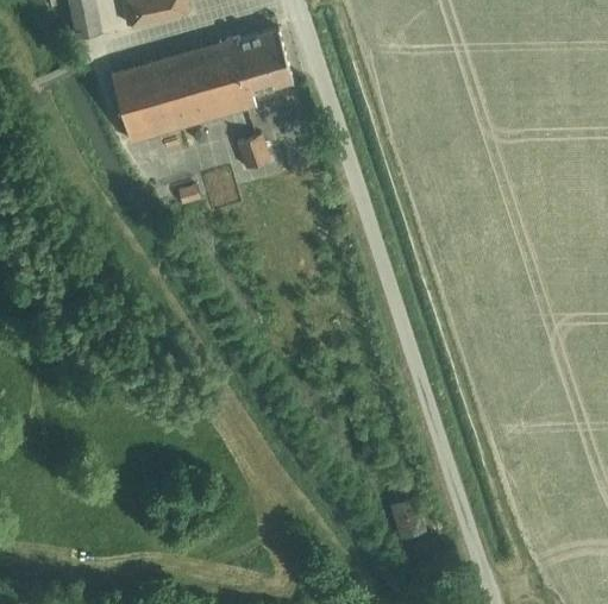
[(69,0),(76,38),(101,33),(94,0),(69,0)]
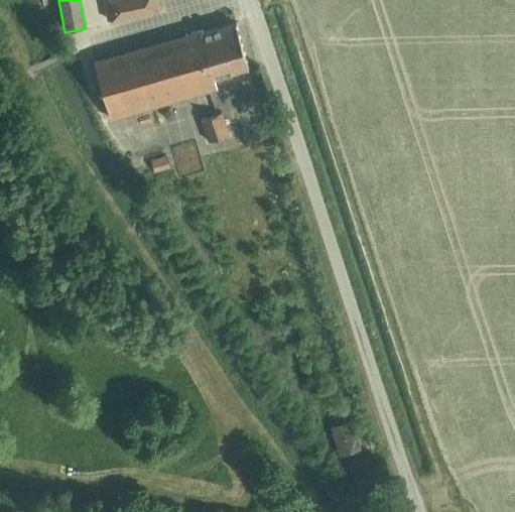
[(103,0),(108,23),(160,13),(157,0),(103,0)]
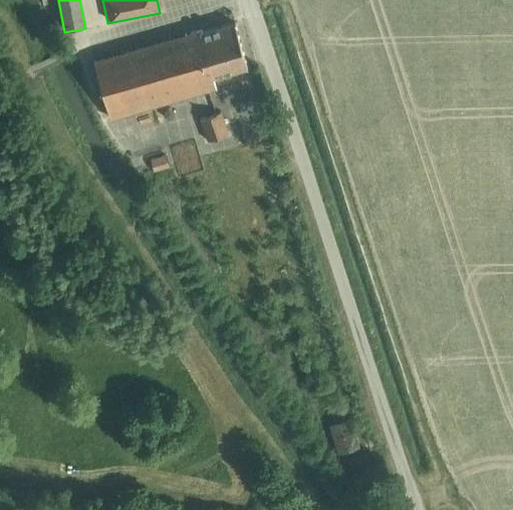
[(246,69),(234,28),(234,26),(201,35),(200,32),(93,63),(109,120),(216,90),(213,79),(246,69)]
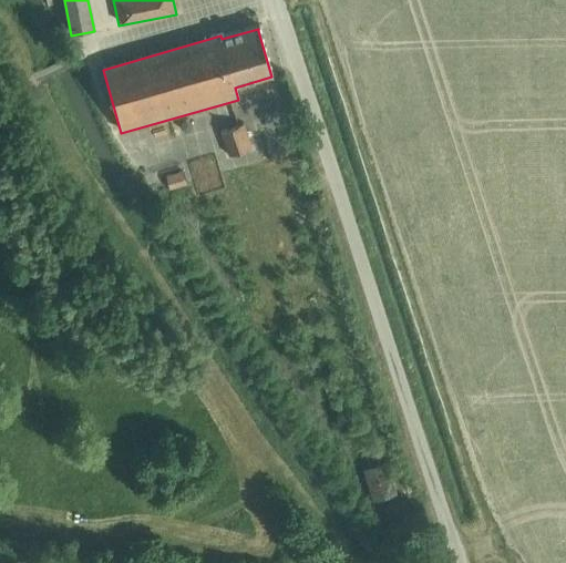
[(222,135),(229,159),(254,151),(246,128),(222,135)]
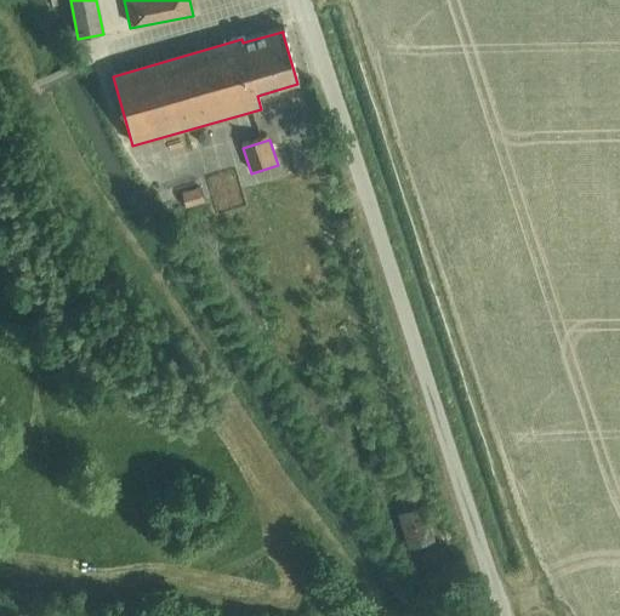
[(206,206),(203,192),(183,197),(187,211),(206,206)]
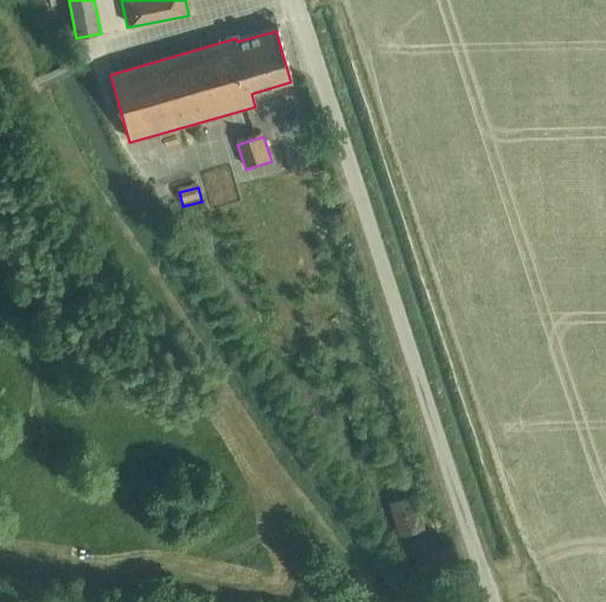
[(400,537),(425,529),(414,497),(389,505),(400,537)]
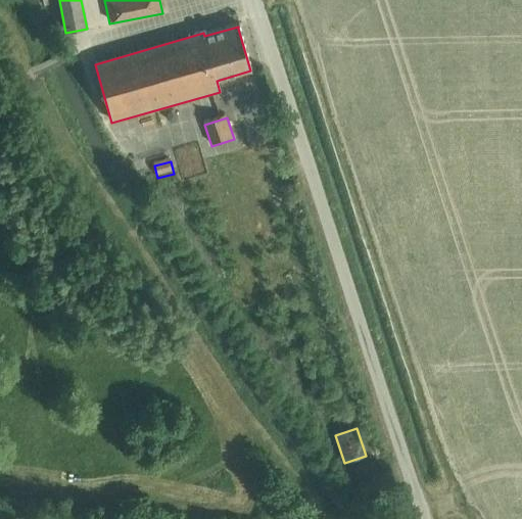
All buildings are outlined.
